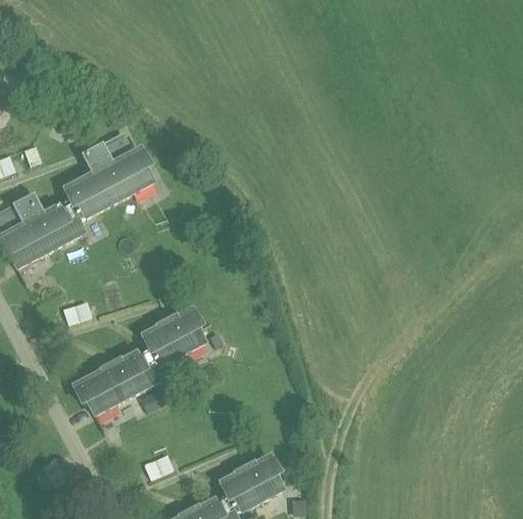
[(19,151),(7,122),(0,125),(0,158),(0,159),(19,151)]
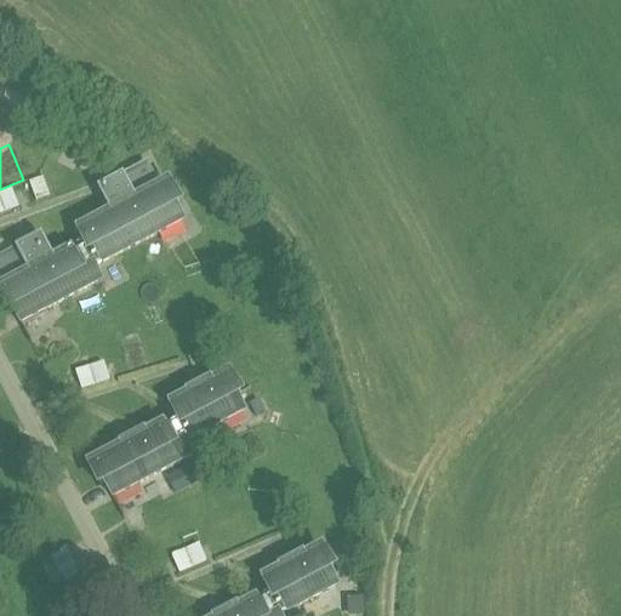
[(91,211),(93,215),(77,223),(84,237),(53,254),(40,229),(15,243),(16,246),(0,256),(0,273),(4,279),(0,280),(0,292),(7,307),(12,303),(21,319),(100,277),(92,263),(181,216),(174,201),(178,199),(166,176),(159,181),(148,160),(124,172),(121,169),(96,182),(107,203),(91,211)]
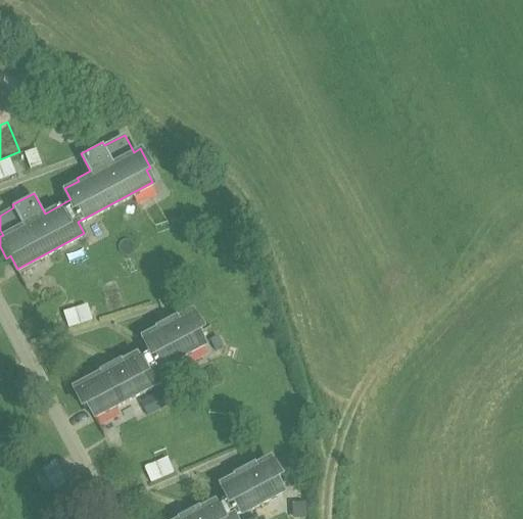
[(41,161),(36,145),(25,149),(30,166),(41,161)]
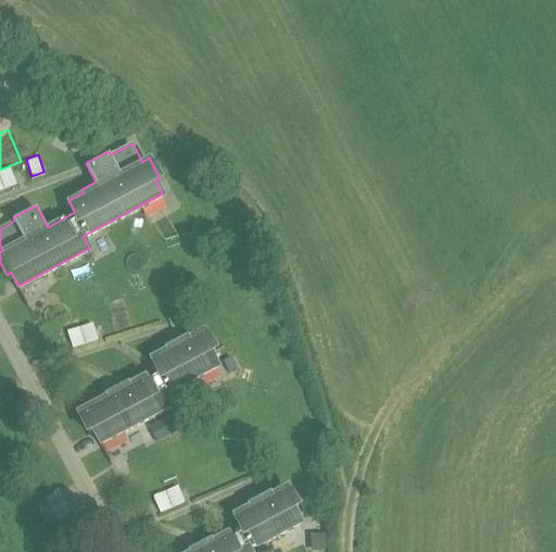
[(9,170),(0,172),(0,190),(14,186),(9,170)]
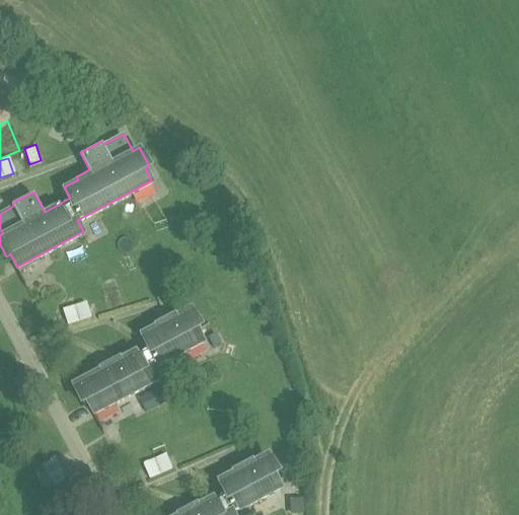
[(135,350),(122,357),(110,337),(88,349),(90,352),(70,362),(79,379),(73,382),(83,401),(87,399),(94,412),(160,376),(154,366),(203,340),(196,327),(200,325),(198,320),(210,313),(203,299),(197,303),(188,286),(167,296),(165,293),(144,305),(155,325),(141,333),(147,343),(147,345),(135,351),(135,350)]
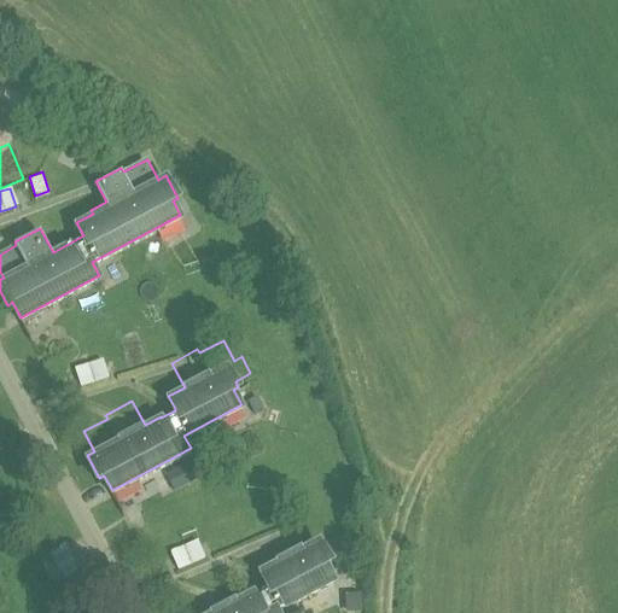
[(101,362),(74,369),(79,386),(106,379),(101,362)]
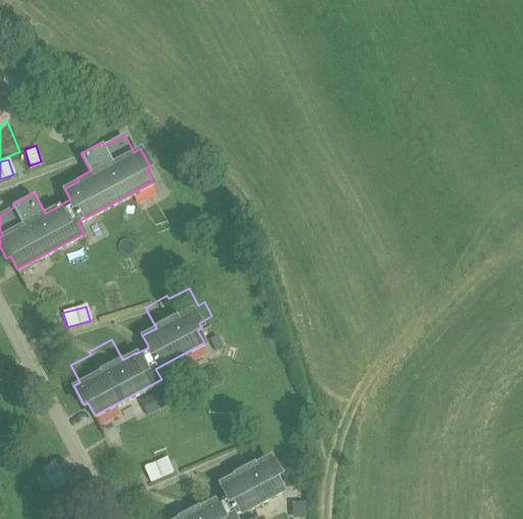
[(209,337),(215,347),(223,343),(217,333),(209,337)]
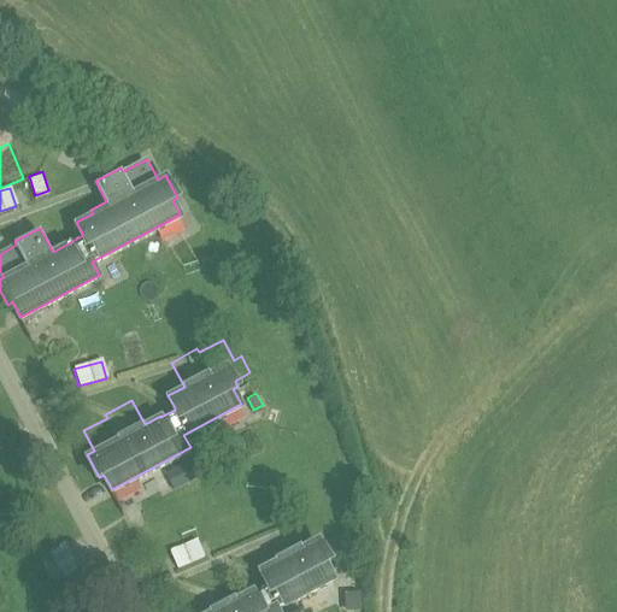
[(197,455),(182,463),(189,477),(204,470),(197,455)]
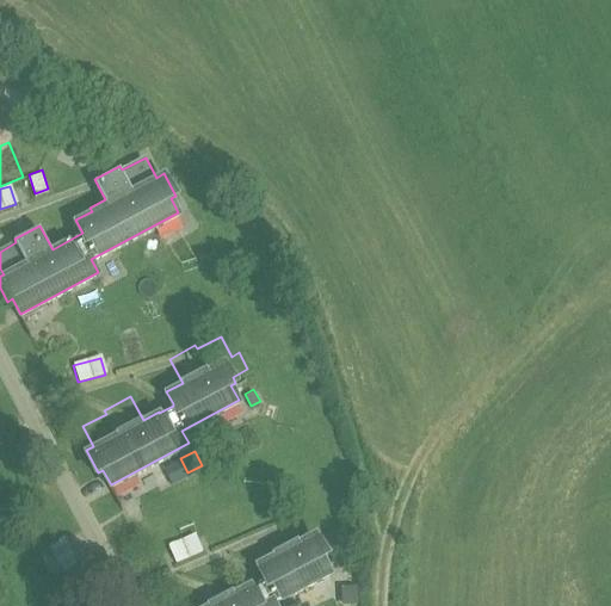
[(322,557),(327,555),(323,549),(339,540),(331,524),(322,529),(313,508),(289,521),(287,517),(260,531),(273,555),(258,563),(264,576),(234,592),(221,569),(196,582),(197,586),(174,599),(178,605),(275,605),(272,603),(329,573),(322,557)]
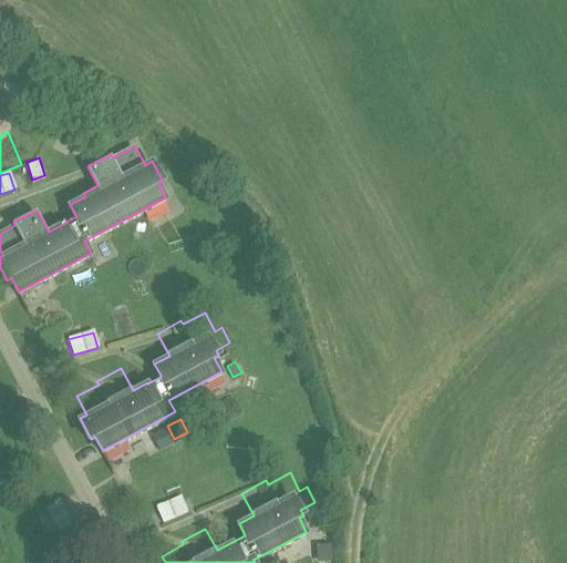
[(182,495),(158,505),(165,523),(189,514),(182,495)]
